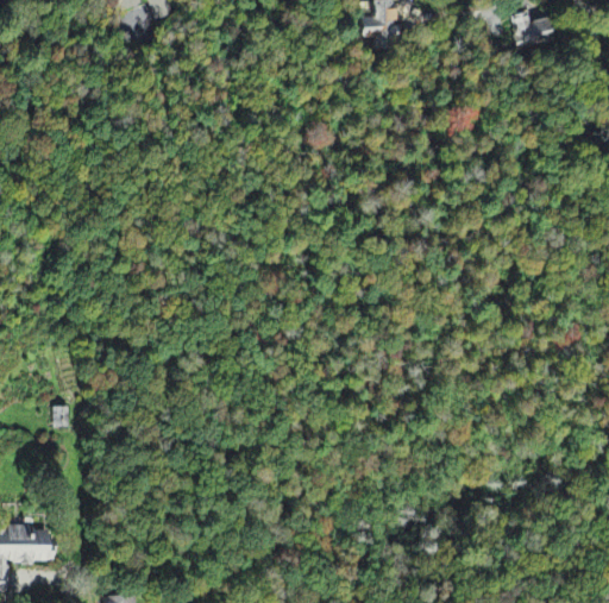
[(170,12),(167,0),(107,0),(111,10),(139,0),(148,0),(155,18),(170,12)]
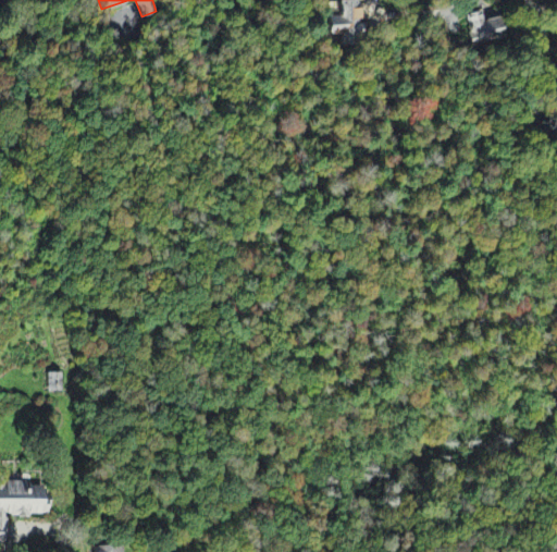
[(339,14),(330,14),(331,34),(338,34),(338,44),(351,44),(351,35),(361,35),(360,23),(359,0),(338,0),(339,14)]
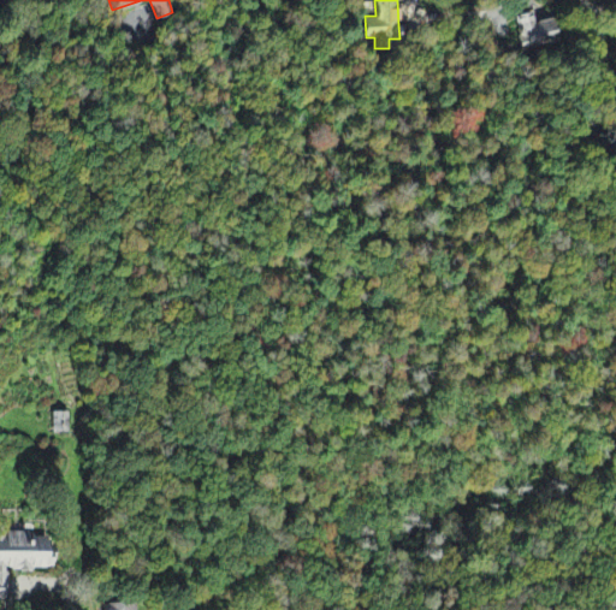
[(551,16),(533,21),(531,10),(514,15),(521,47),(556,40),(551,16)]
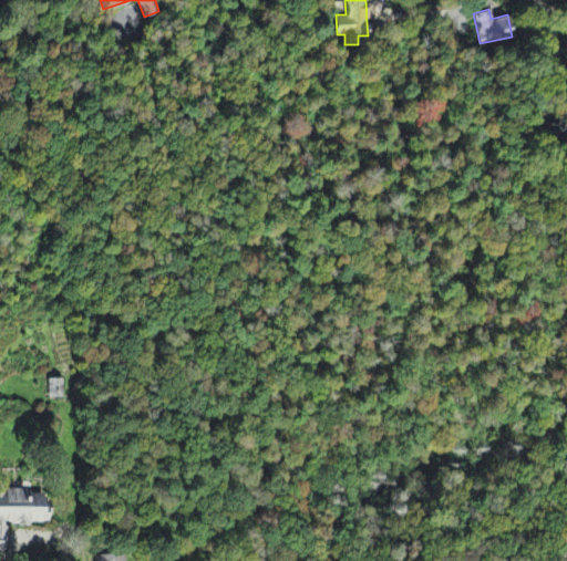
[(64,376),(50,377),(50,396),(64,396),(64,376)]
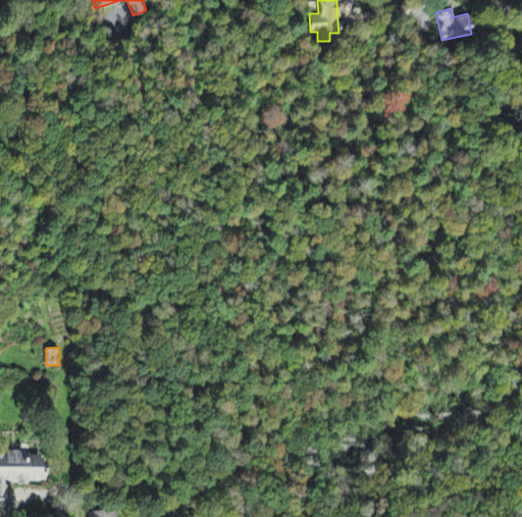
[(48,480),(47,450),(0,452),(0,501),(5,501),(4,482),(48,480)]
